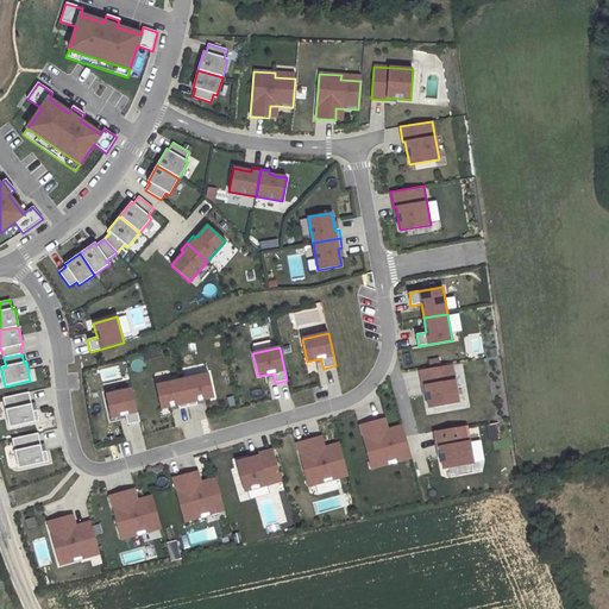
[(452,364),(420,370),(422,385),(425,385),(426,395),(428,408),(459,403),(452,364)]
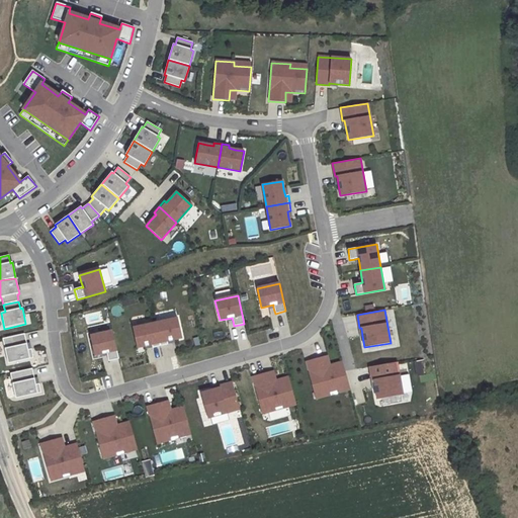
[(155,323),(160,346),(168,344),(167,341),(174,340),(182,338),(177,318),(155,323)]
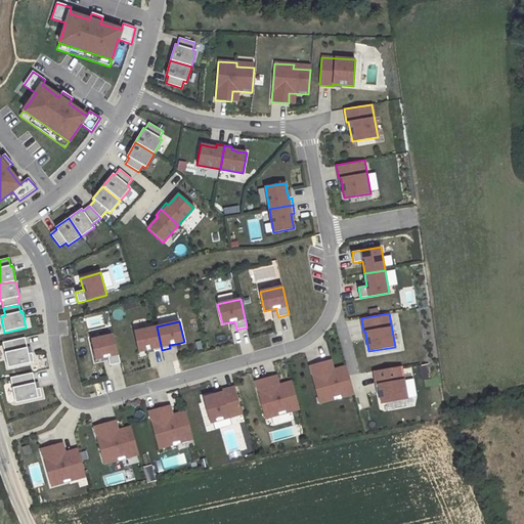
[(155,352),(162,350),(157,326),(134,332),(138,352),(146,350),(154,349),(155,352)]
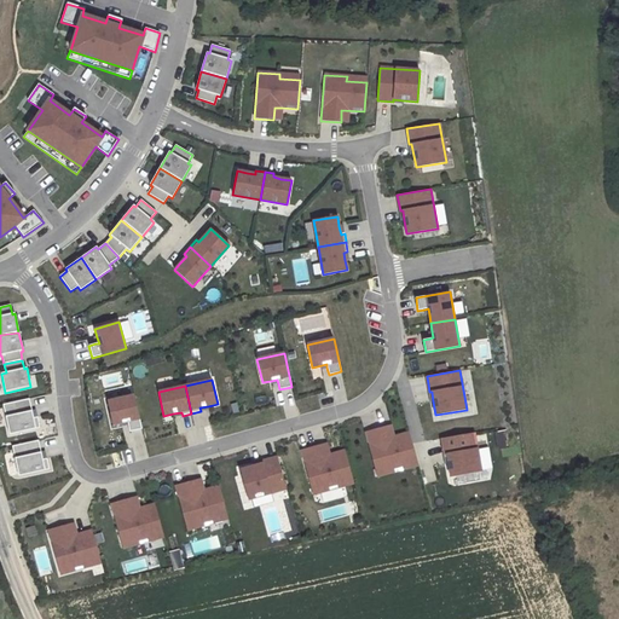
[(134,395),(108,401),(113,426),(121,423),(127,422),(128,426),(129,432),(142,429),(134,395)]
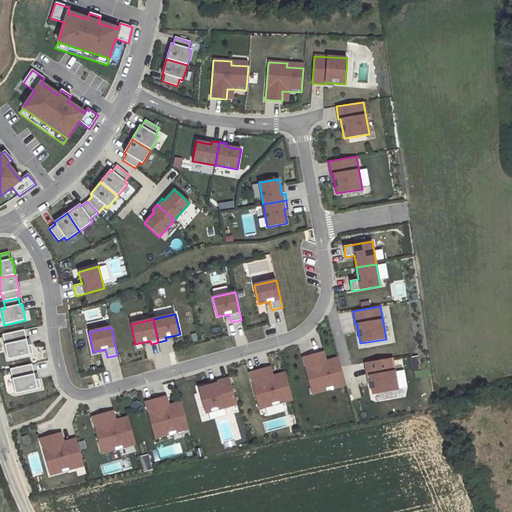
[(27,346),(24,330),(2,335),(8,360),(33,354),(31,345),(27,346)]
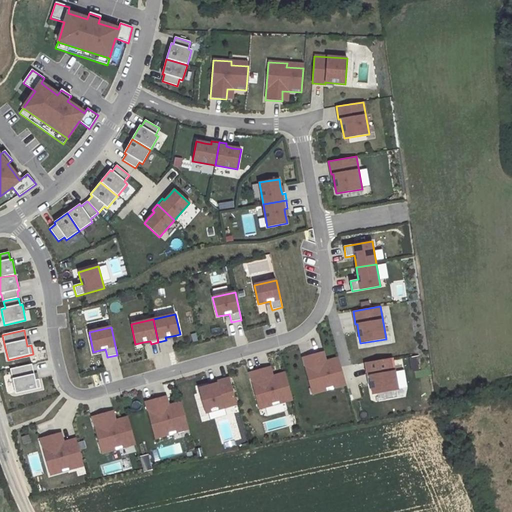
[(318,353),(320,363),(326,361),(323,351),(318,353)]
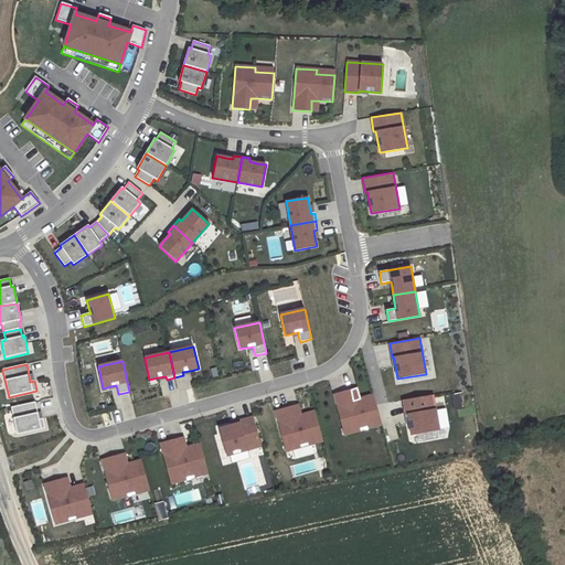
[(351,390),(333,394),(344,435),(364,429),(363,425),(381,420),(373,395),(360,398),(353,401),(351,390)]
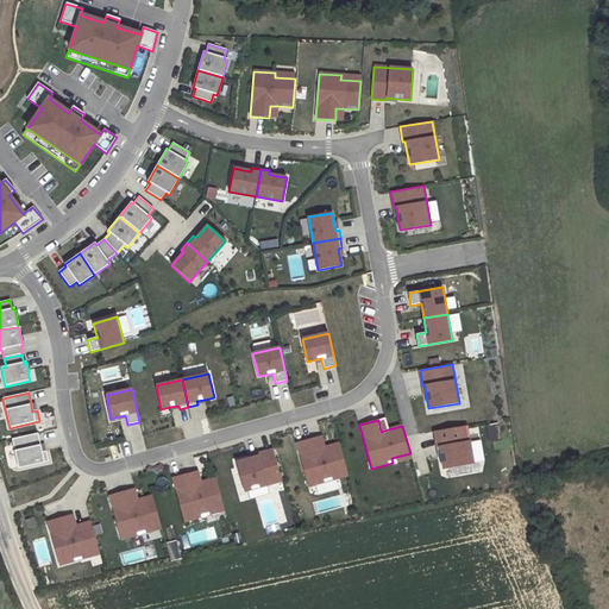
[(473,464),(466,426),(434,432),(438,447),(439,446),(441,456),(444,470),(473,464)]
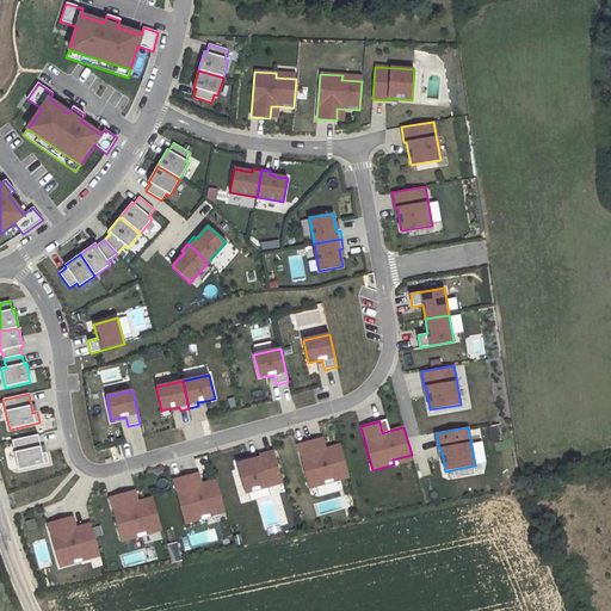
[(37,436),(12,440),(18,470),(49,464),(47,454),(42,454),(37,436)]
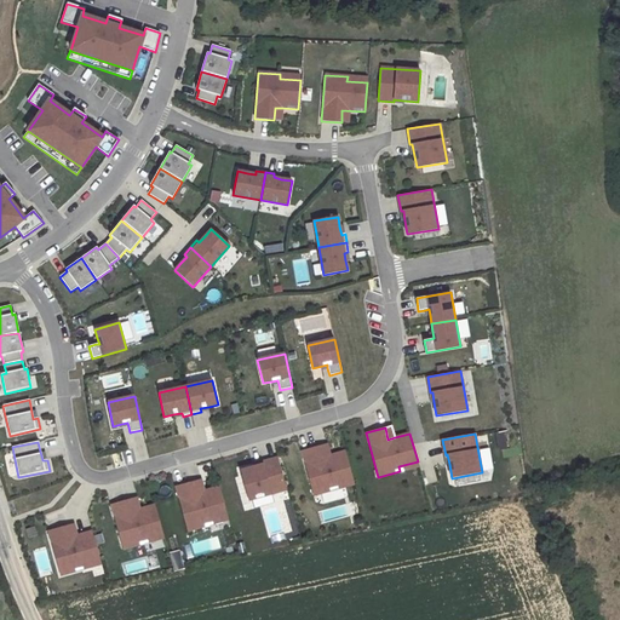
[(331,455),(327,443),(320,446),(323,458),(331,455)]
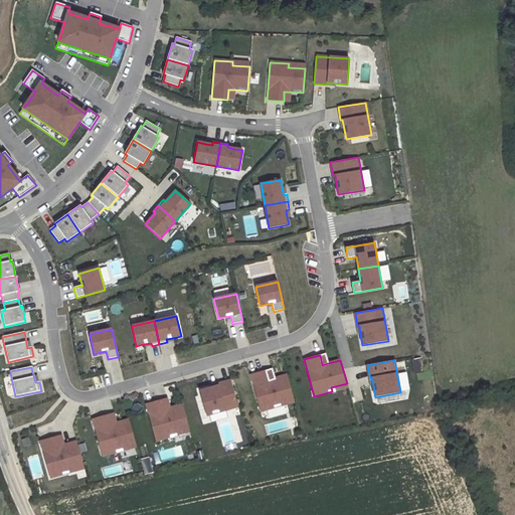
[(266,370),(249,375),(261,411),(279,406),(278,402),(294,398),(287,375),(275,378),(269,380),(266,370)]
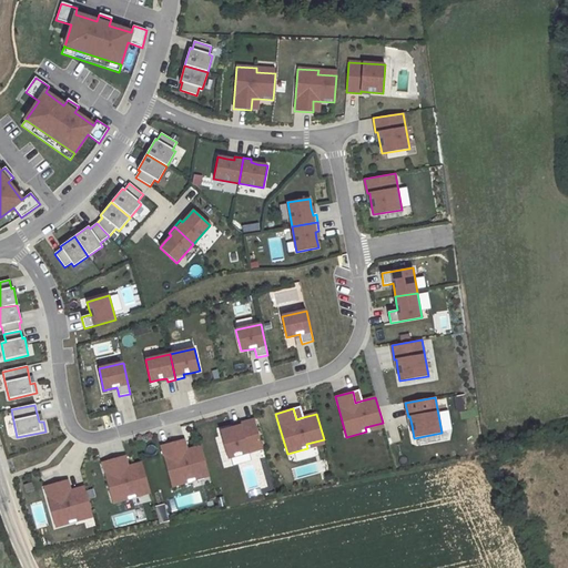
[(232,428),(220,432),(227,459),(263,449),(254,419),(241,424),(241,425),(232,428)]
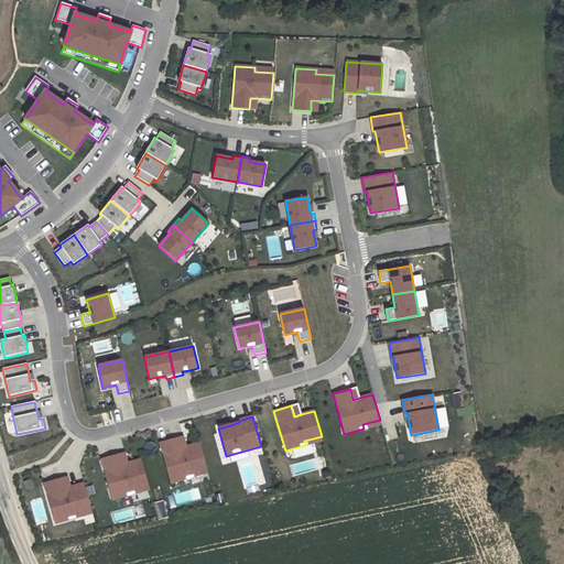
[(176,438),(180,448),(186,447),(183,436),(176,438)]
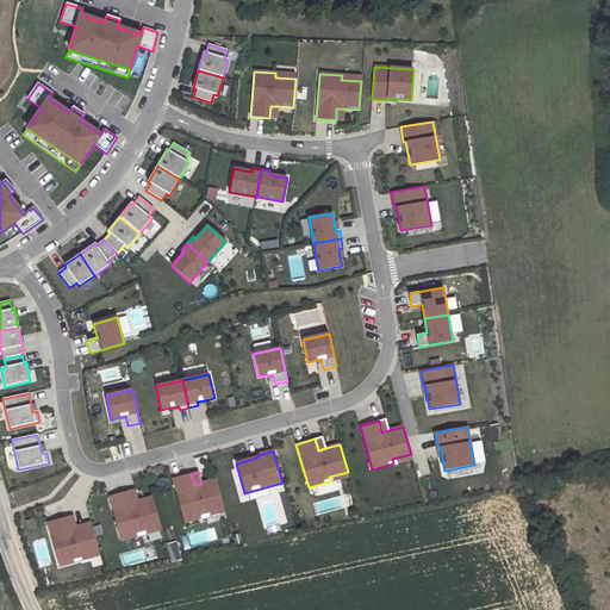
[(224,506),(216,479),(201,484),(194,485),(191,474),(173,479),(185,523),(206,517),(205,512),(224,506)]
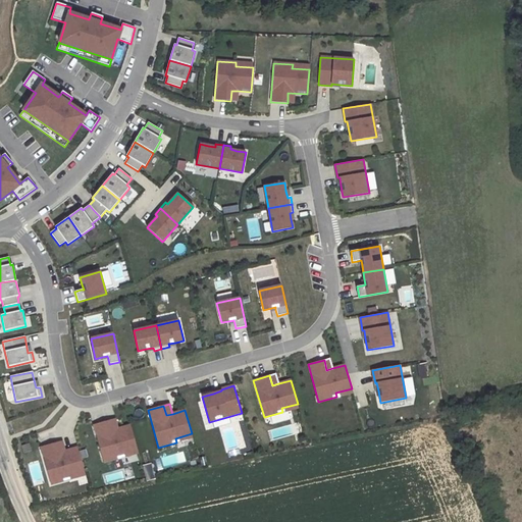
[(115,419),(109,420),(112,430),(117,429),(115,419)]
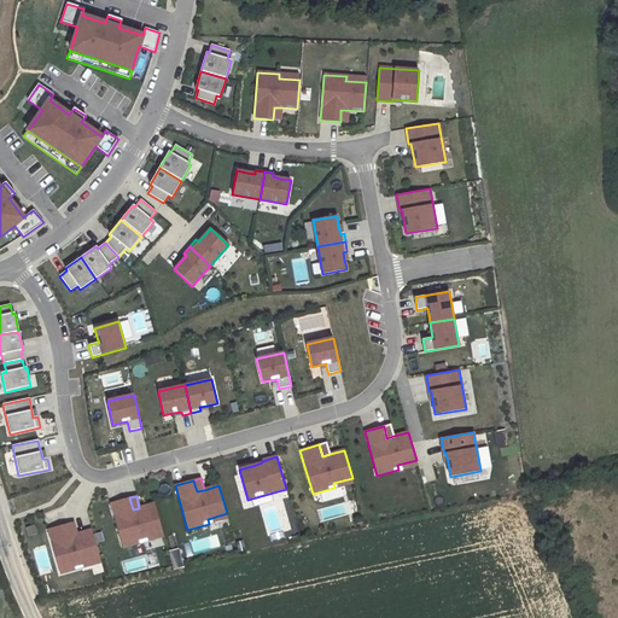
[(143,537),(163,531),(155,503),(133,509),(129,497),(110,503),(123,548),(144,542),(143,537)]
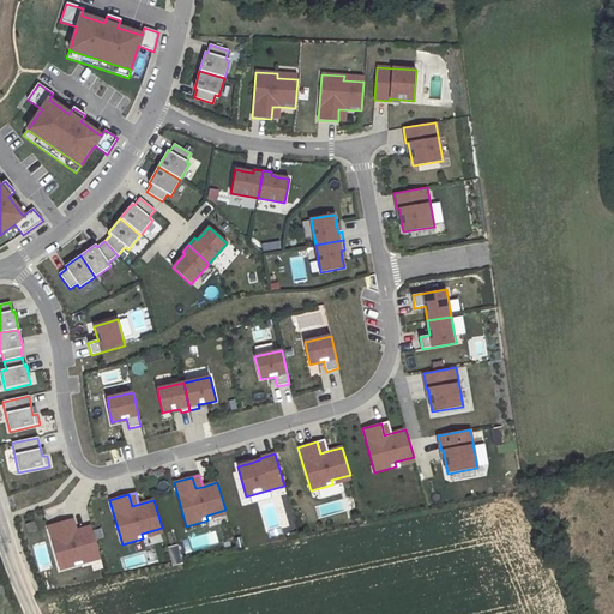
[(70,533),(77,531),(73,519),(67,522),(70,533)]
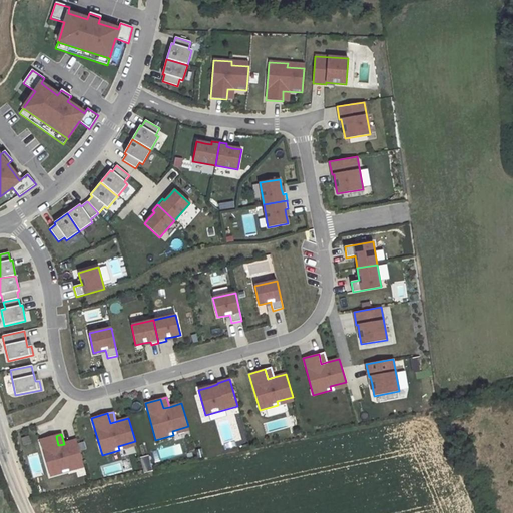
[(58,445),(56,436),(40,440),(50,477),(68,472),(67,468),(83,463),(76,440),(64,444),(58,445)]
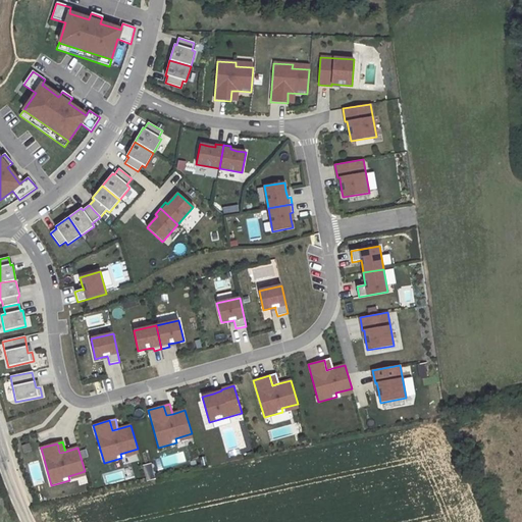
[(68,476),(69,480),(86,475),(85,471),(68,476)]
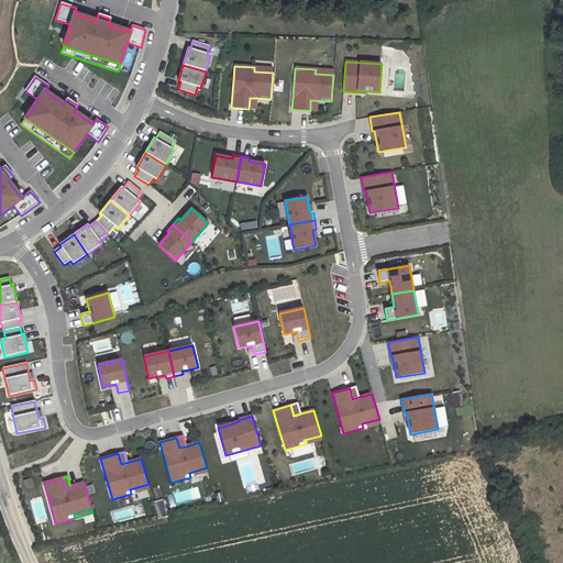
All buildings are outlined.
